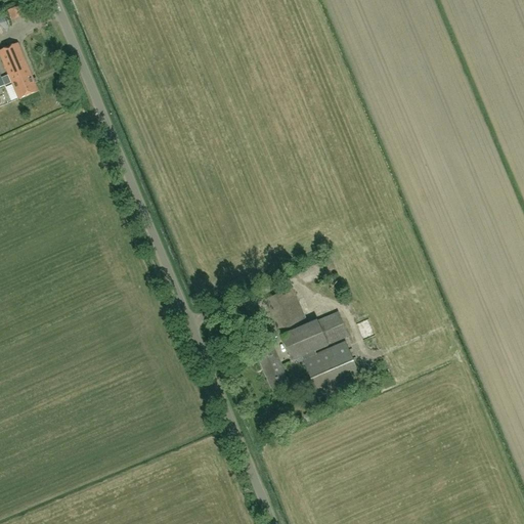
[(0,35),(8,32),(9,23),(1,14),(0,14),(0,35)]
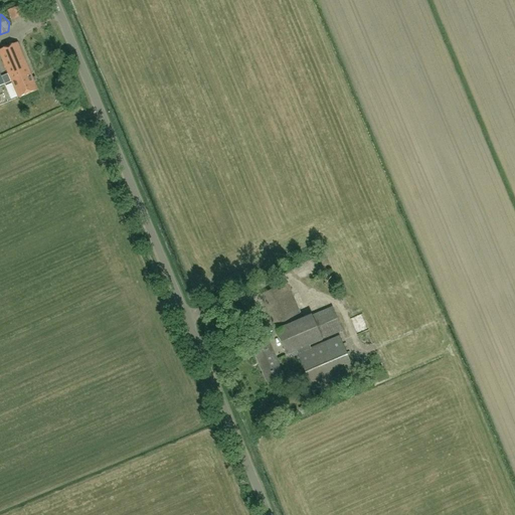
[(0,72),(0,86),(4,84),(6,88),(13,84),(19,98),(37,90),(18,43),(0,50),(0,51),(9,73),(2,76),(0,72)]
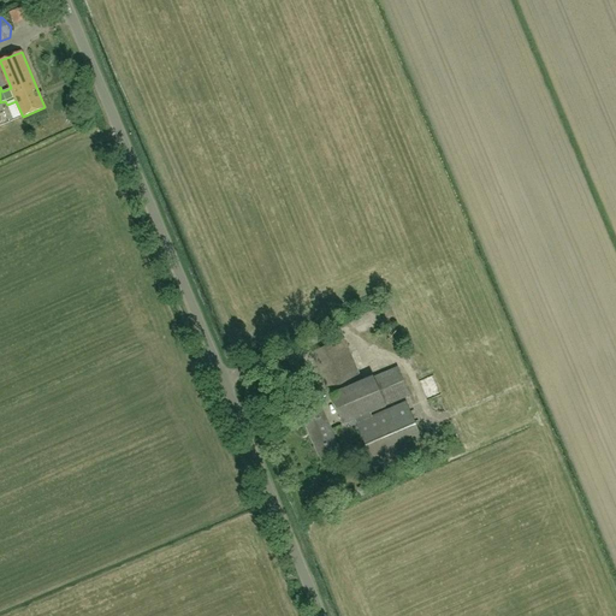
[(384,345),(397,338),(394,332),(380,339),(384,345)]
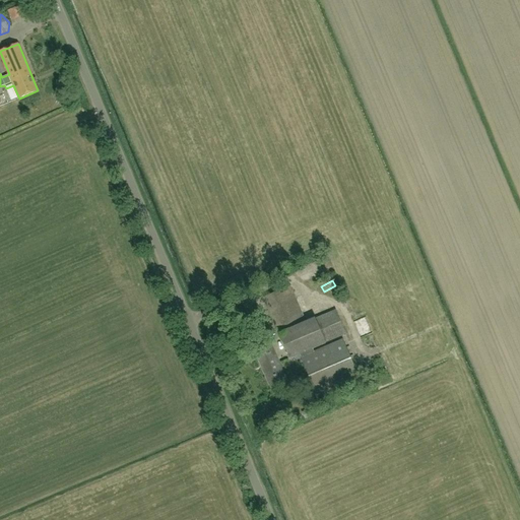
[(297,361),(303,359),(318,394),(358,377),(342,341),(315,352),(313,348),(325,343),(345,334),(335,310),(315,319),(315,318),(306,322),(291,287),(266,298),(281,333),(279,333),(290,359),(295,356),(297,361)]
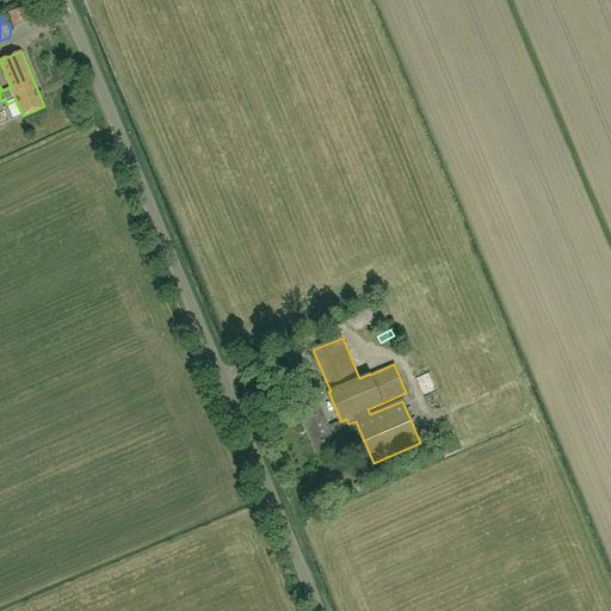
[(319,405),(301,412),(318,454),(335,445),(319,405)]
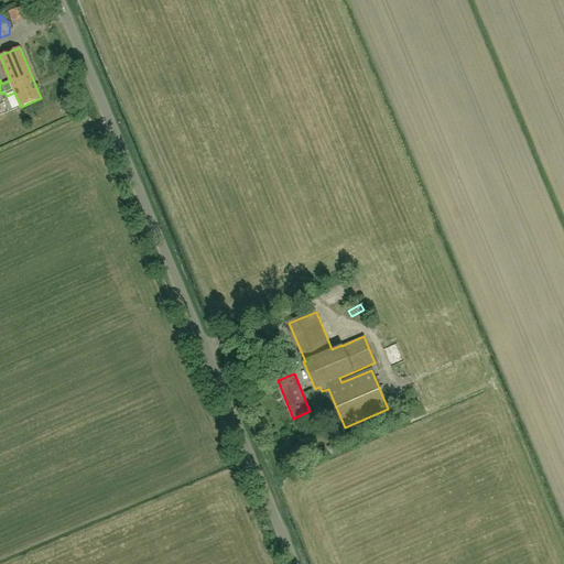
All buildings are outlined.
